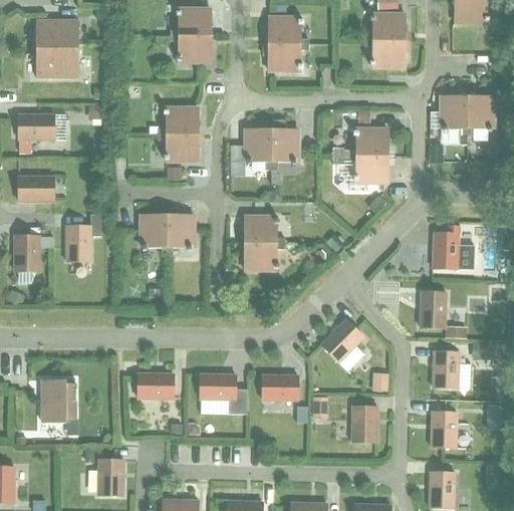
[(453,0),(454,22),(486,22),(486,20),(488,20),(488,16),(486,16),(486,1),(494,1),(494,0),(453,0)]
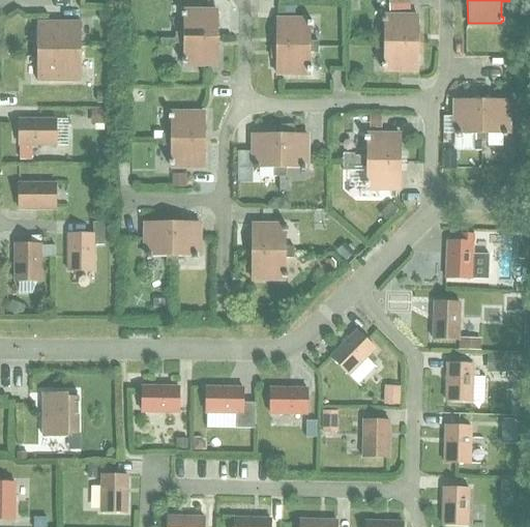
[(175,35),(216,35),(216,8),(183,7),(183,10),(181,10),(181,15),(183,15),(183,30),(175,30),(175,35)]
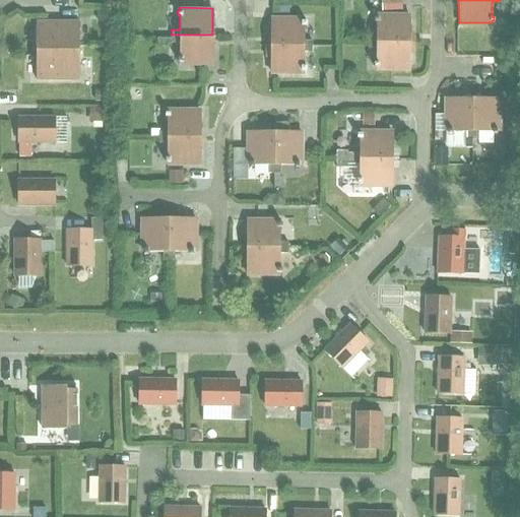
[(105,8),(96,8),(96,19),(105,19),(105,8)]
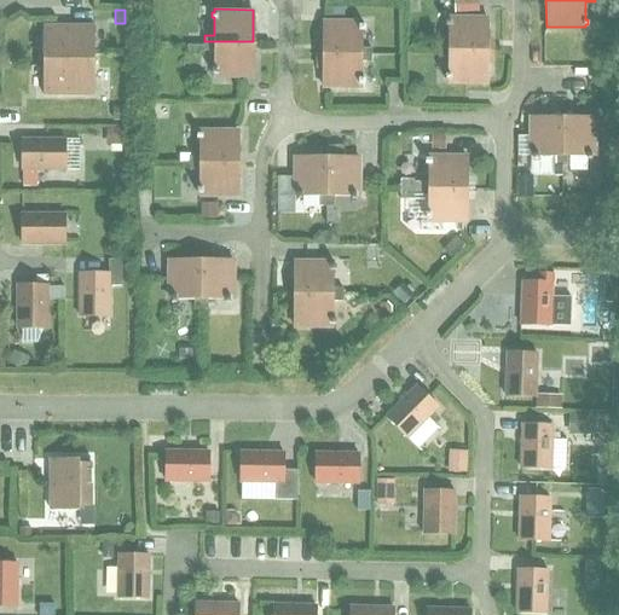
[(438,41),(438,47),(486,48),(487,16),(449,16),(449,18),(445,18),(445,23),(449,23),(449,41),(438,41)]
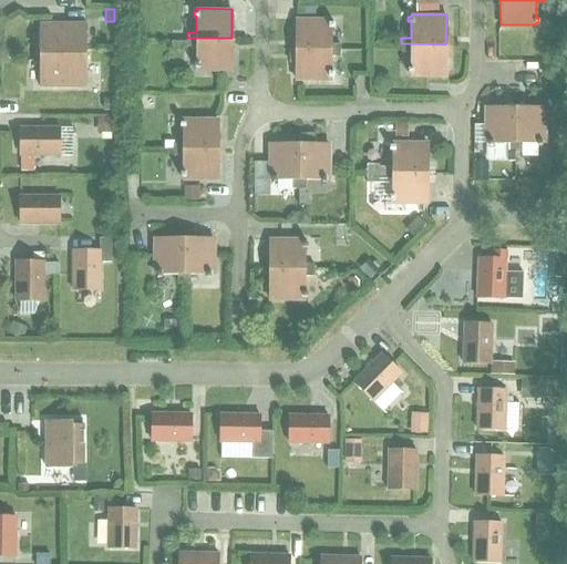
[(296,18),(295,48),(340,48),(340,41),(330,41),(330,26),(333,26),(333,21),(330,21),(330,18),(296,18)]
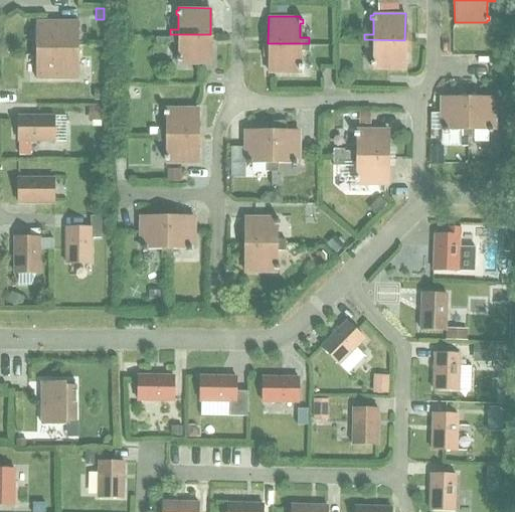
[(35,19),(35,52),(56,52),(56,43),(78,43),(78,19),(35,19)]
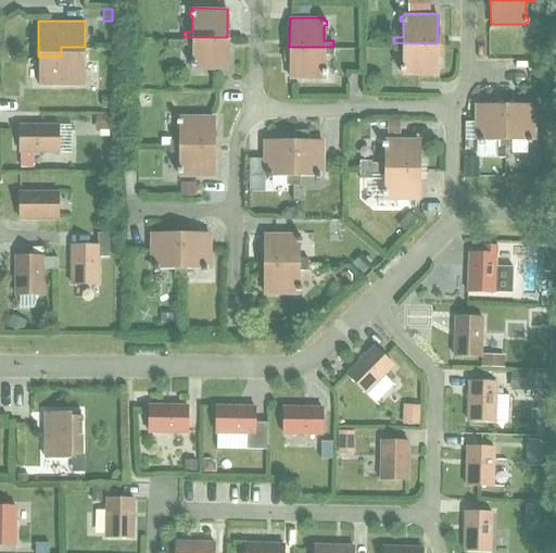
[(184,37),(167,37),(167,48),(178,48),(178,44),(184,44),(184,37)]
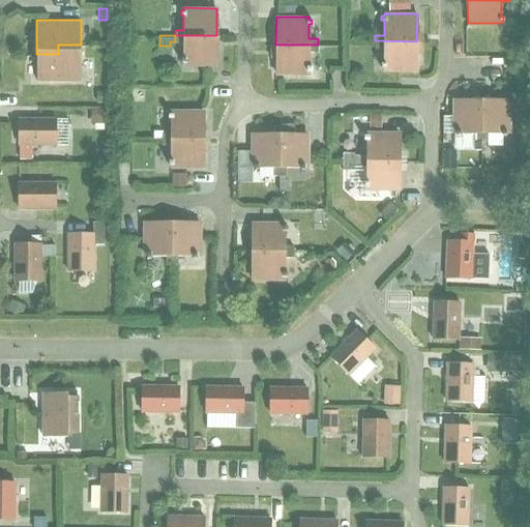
[(216,35),(175,35),(175,41),(183,41),(183,57),(180,56),(180,60),(183,60),(183,63),(216,63),(216,35)]
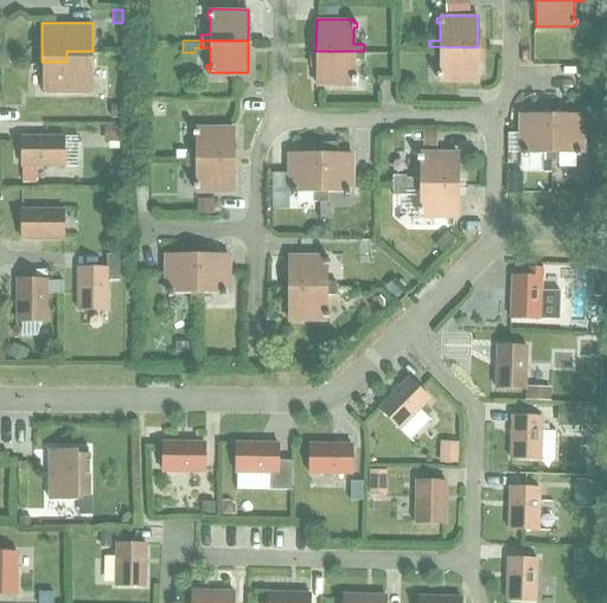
[(477,47),(429,46),(429,53),(439,53),(439,71),(436,71),(436,75),(439,75),(439,78),(477,78),(477,47)]
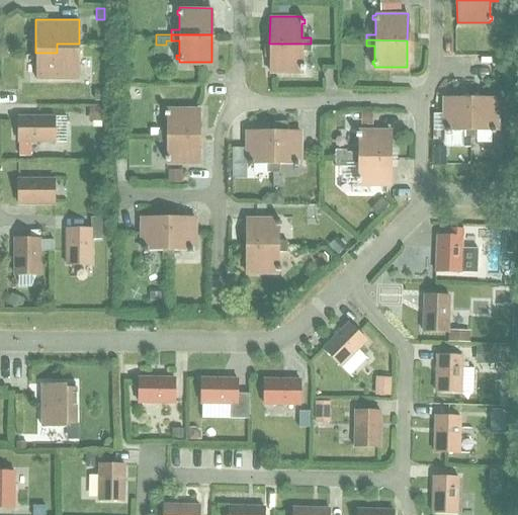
[(57,53),(35,53),(35,77),(79,77),(79,44),(57,44),(57,53)]
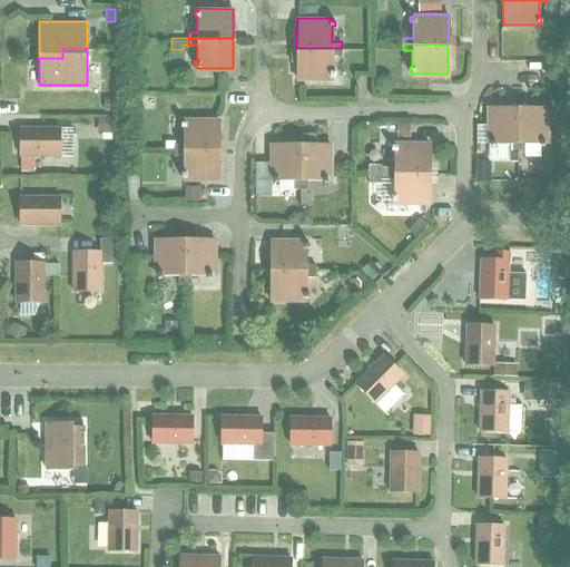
[(342,48),(296,48),(296,77),(332,78),(332,75),(335,75),(335,70),(332,70),(332,55),(342,55),(342,48)]
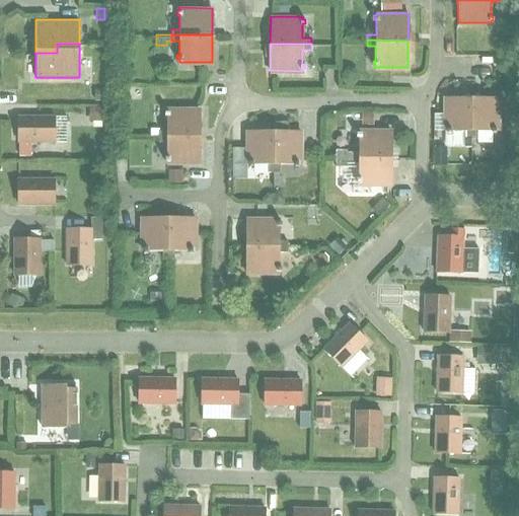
[(506,59),(497,59),(497,68),(506,68),(506,59)]
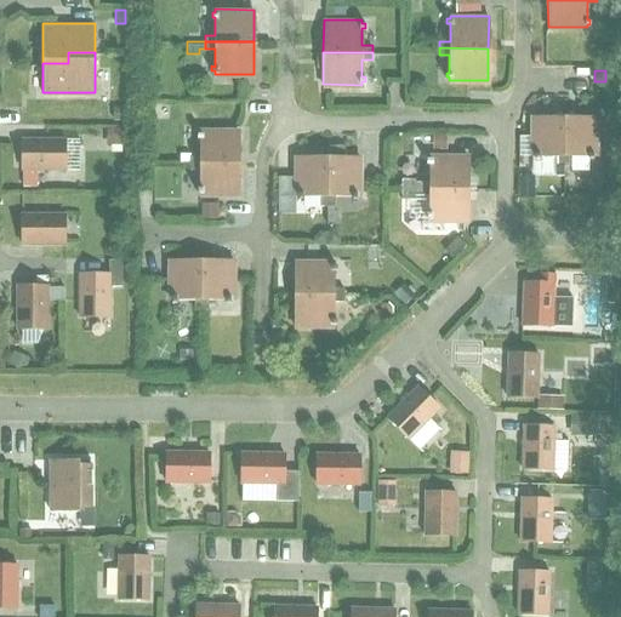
[(125,107),(110,107),(110,121),(125,121),(125,107)]
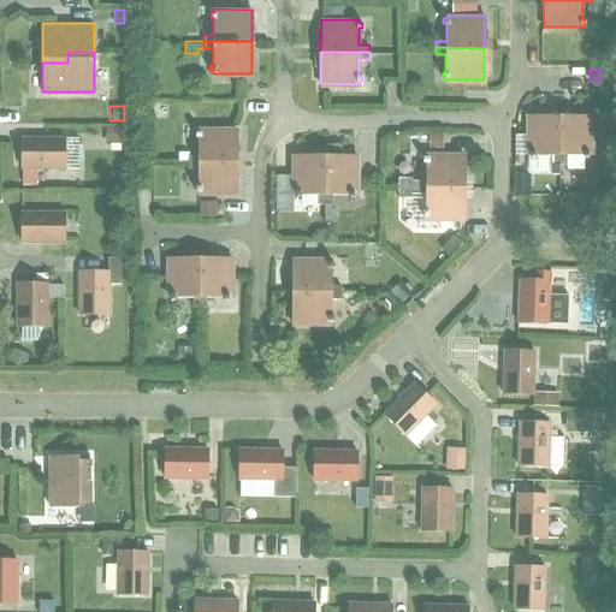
[(560,162),(560,114),(527,113),(527,152),(529,152),(529,155),(534,155),(534,152),(552,152),(552,162),(560,162)]
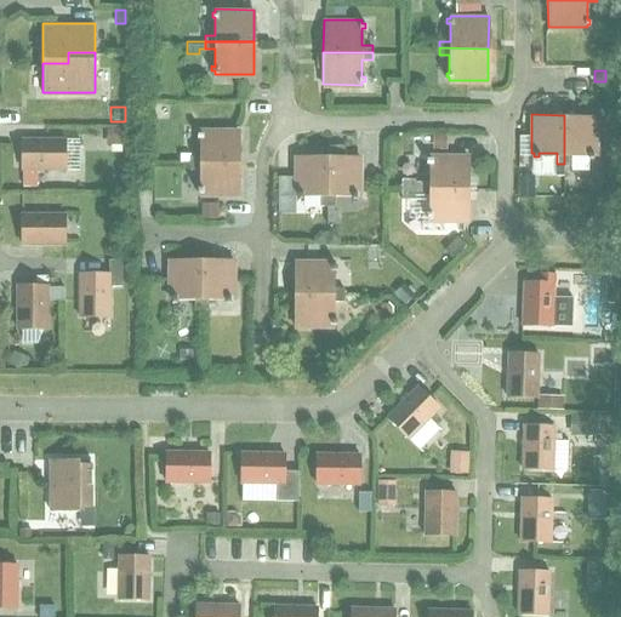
[(596,115),(564,115),(564,164),(570,164),(570,154),(588,154),(588,156),(593,156),(593,154),(596,154),(596,115)]
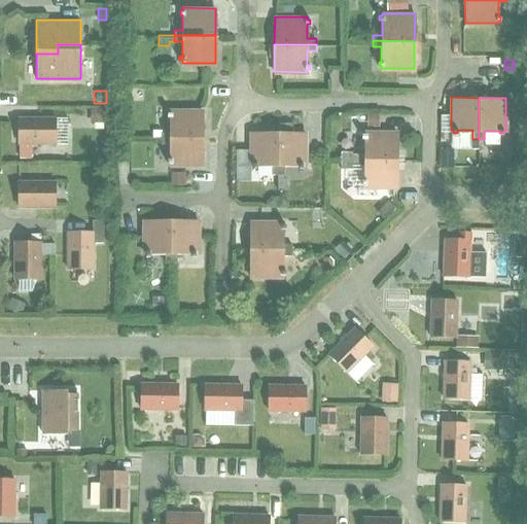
[(106,108),(90,108),(90,121),(106,121),(106,108)]
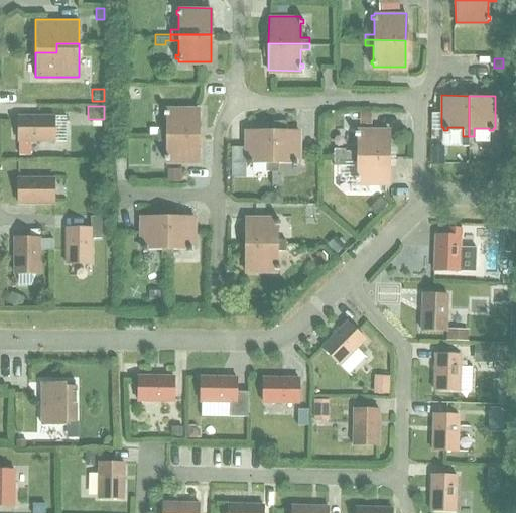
[(157,134),(199,134),(199,107),(166,107),(166,110),(163,110),(163,114),(166,114),(166,128),(157,128),(157,132),(157,134)]
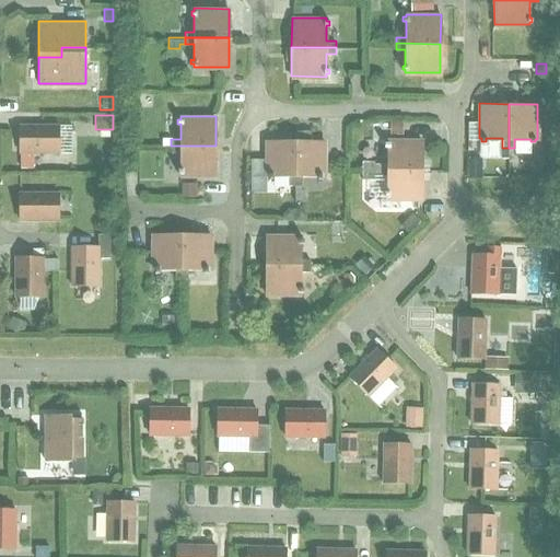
[(404,118),(391,118),(391,132),(404,132),(404,118)]
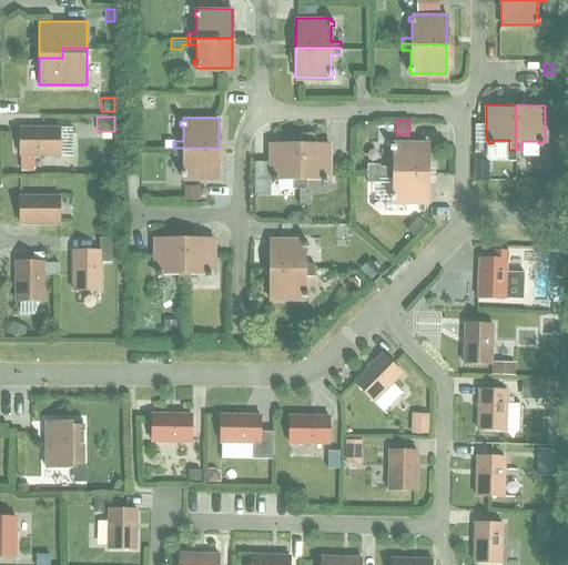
[(59,125),(20,125),(20,153),(20,169),(33,169),(33,153),(59,153),(59,125)]
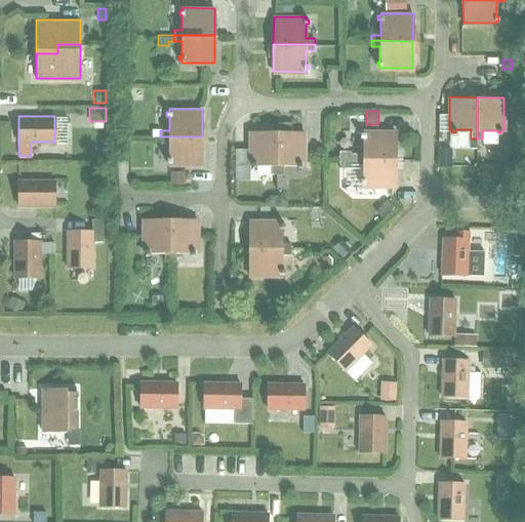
[(291,121),(277,121),(277,131),(277,172),(276,172),(276,176),(276,188),(285,188),(285,176),(282,176),(282,172),(282,164),(297,164),(297,166),(301,166),(301,164),(305,164),(305,131),(291,131),(291,121)]
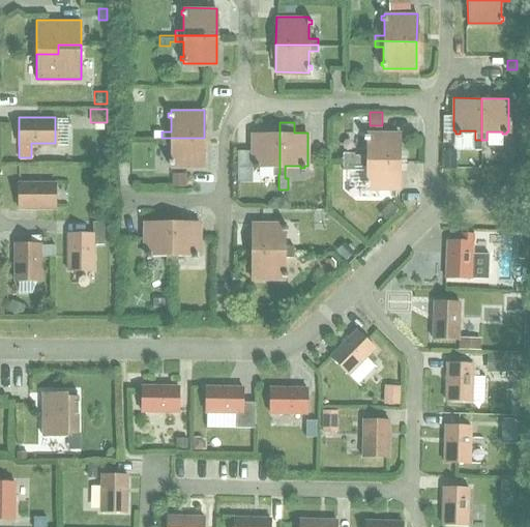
[(280,174),(280,133),(252,132),(252,165),(255,165),(255,168),(259,168),(259,165),(273,166),(273,174),(278,174),(280,174)]
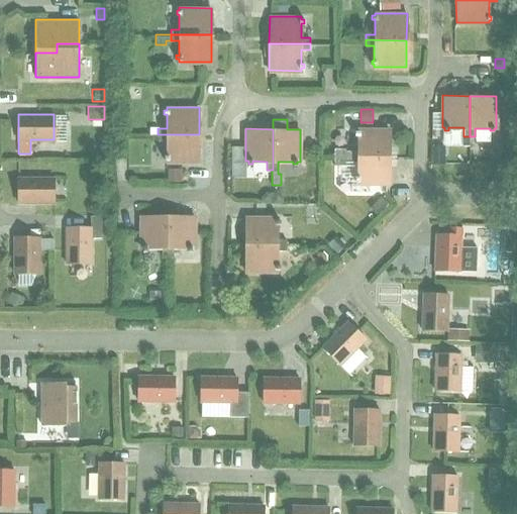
[(348,149),(348,156),(390,156),(390,128),(357,128),(357,131),(354,131),(354,134),(357,134),(357,149),(348,149)]
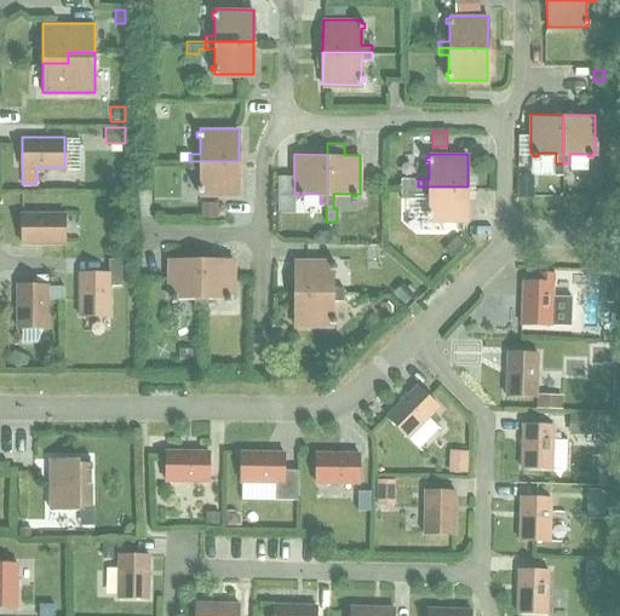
[(239,161),(189,161),(189,167),(200,167),(200,185),(196,185),(196,190),(200,190),(200,194),(239,194),(239,161)]
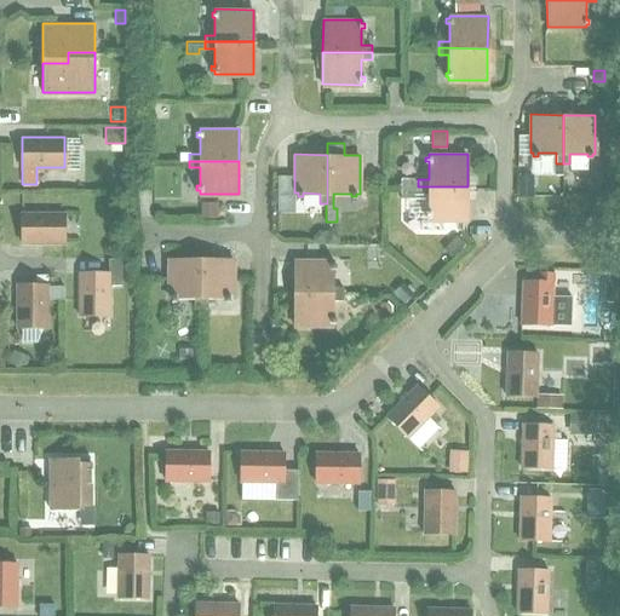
[(521,174),(517,174),(517,189),(521,193),(534,194),(534,190),(534,174),(521,174)]
